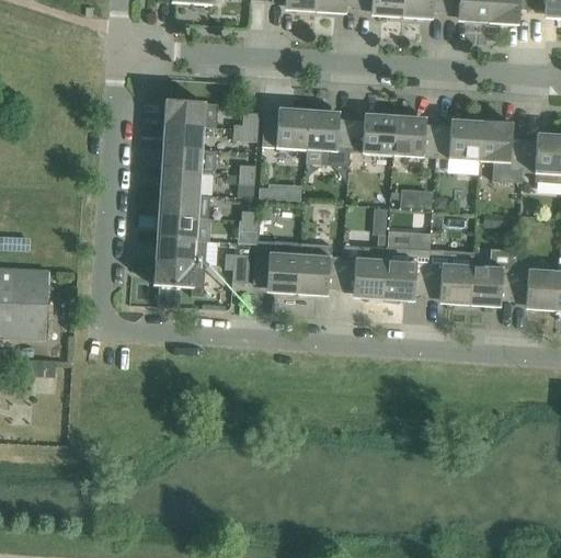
[(315,11),(316,0),(271,0),(285,1),(284,9),(315,11)]
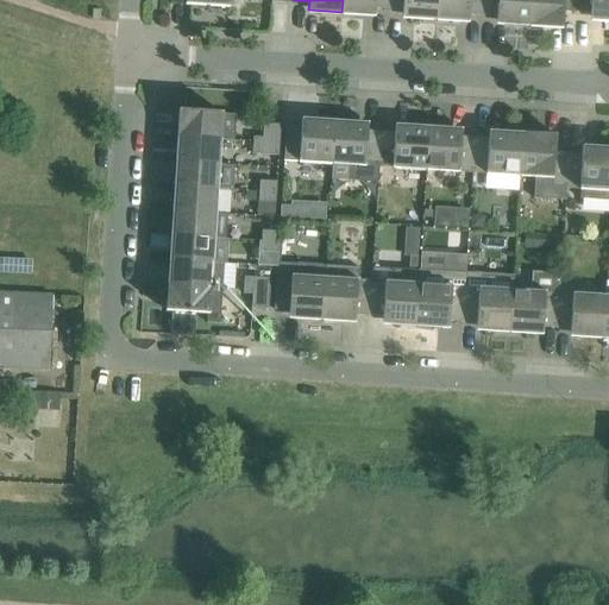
[(389,7),(389,0),(343,0),(341,12),(375,14),(376,6),(389,7)]
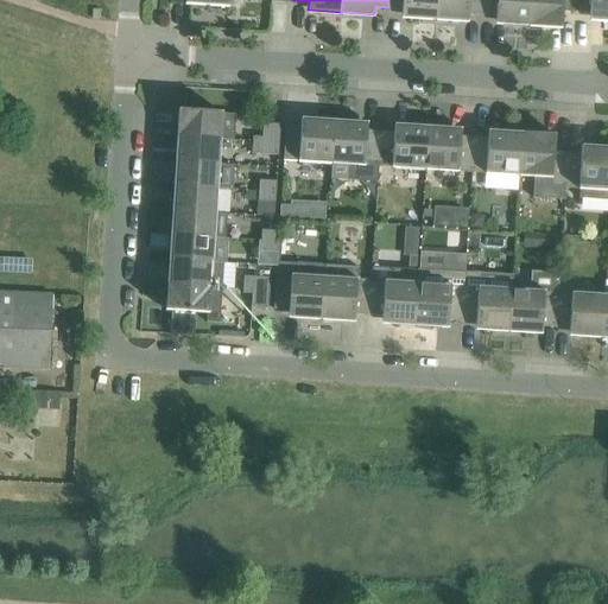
[(388,0),(388,7),(401,7),(401,16),(435,18),(436,0),(388,0)]
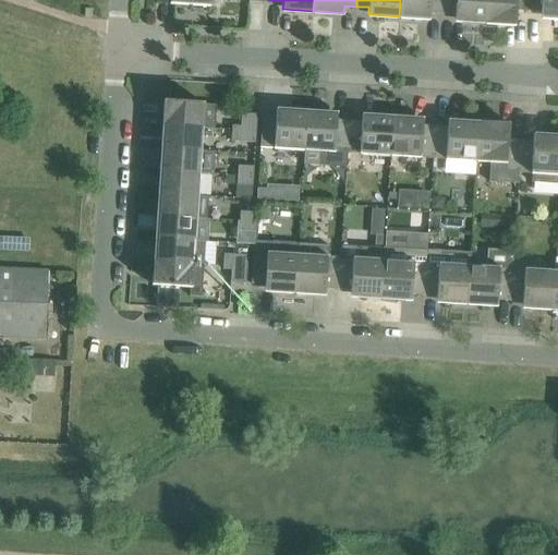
[(443,12),(443,0),(400,0),(399,16),(429,19),(431,11),(443,12)]
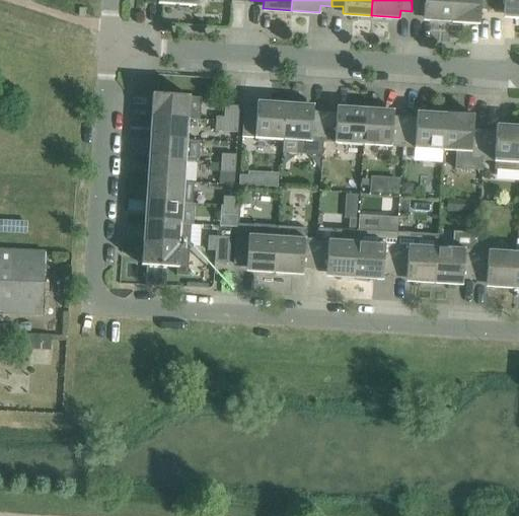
[(412,0),(412,11),(423,11),(423,18),(451,20),(452,0),(412,0)]
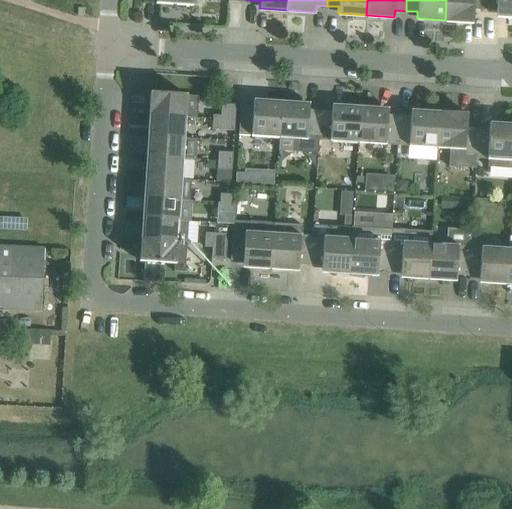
[(485,8),(485,0),(446,0),(445,20),(473,22),(474,7),(485,8)]
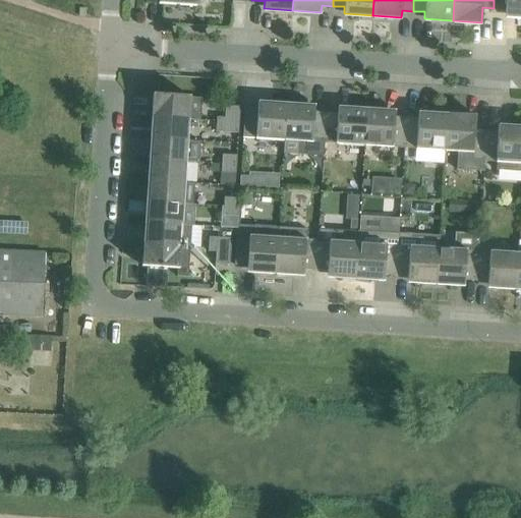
[(520,16),(520,0),(494,0),(494,8),(506,8),(505,15),(520,16)]
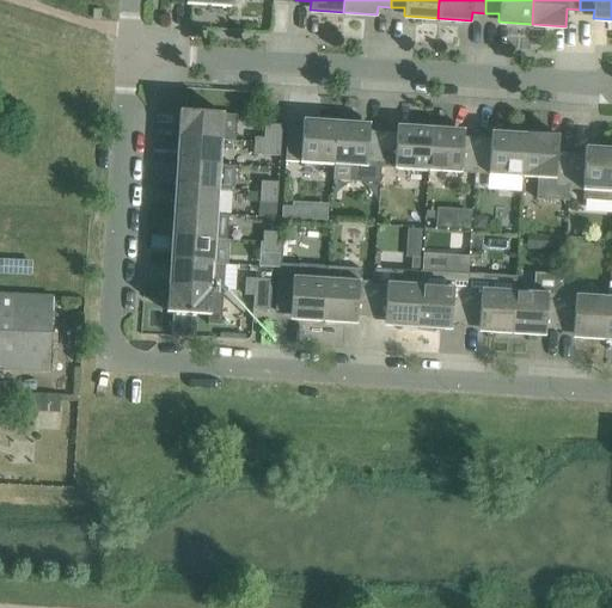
[(179,106),(178,134),(222,136),(236,137),(237,111),(224,111),(224,110),(179,106)]
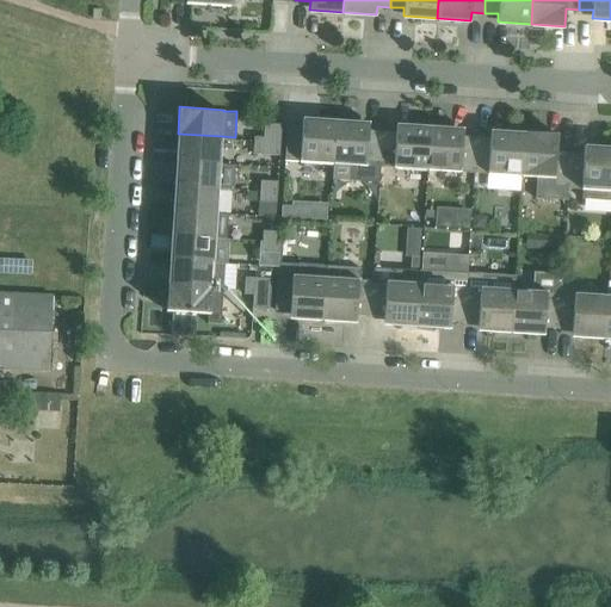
[(333,161),(337,117),(302,116),(302,123),(288,123),(285,158),(333,161)]
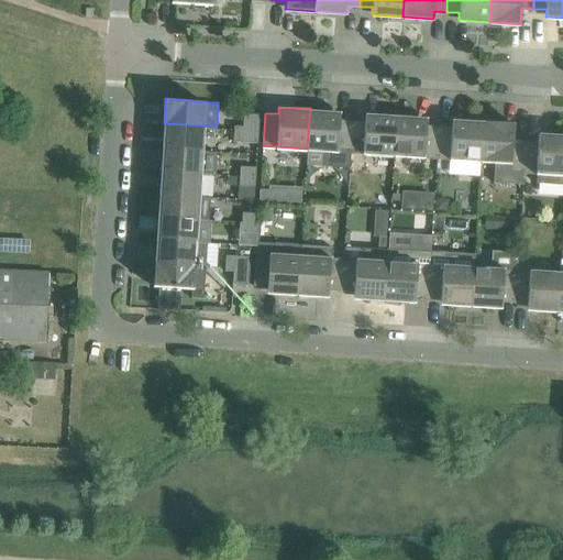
[(310,108),(307,149),(323,150),(322,164),(350,166),(351,152),(353,119),(340,118),(341,110),(310,108)]
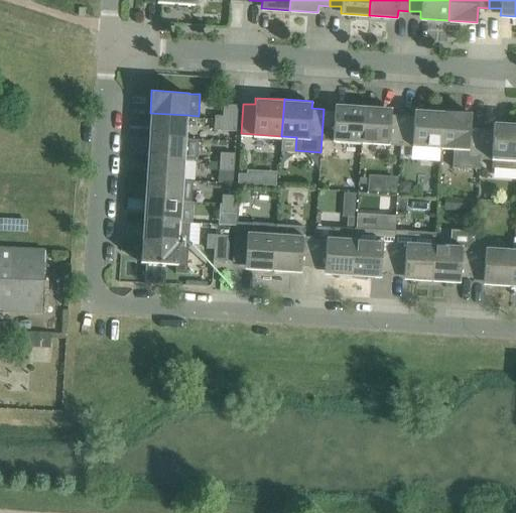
[(224,114),(223,128),(236,129),(238,103),(223,102),(222,114),(224,114)]
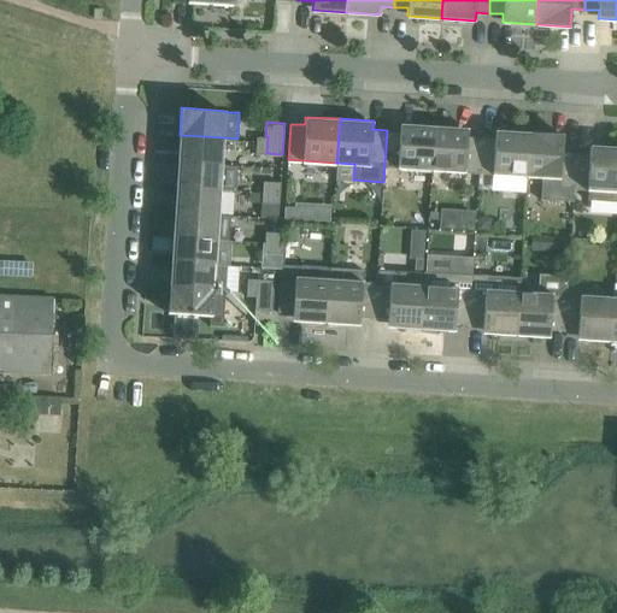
[(432,169),(434,125),(400,123),(400,131),(387,130),(385,166),(432,169)]
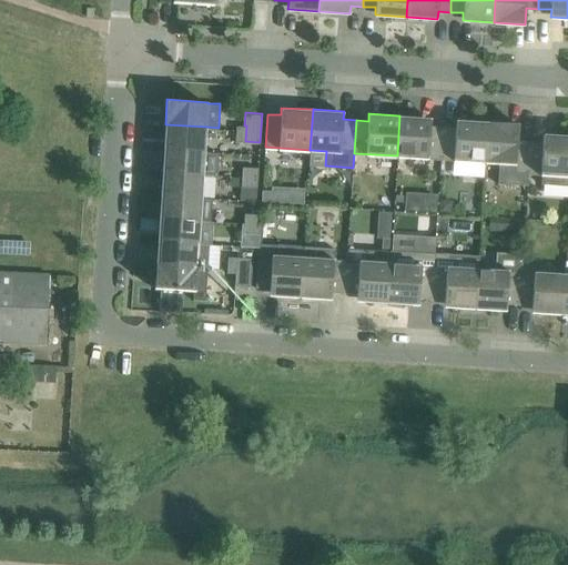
[(443,125),(430,124),(430,117),(399,115),(397,155),(440,159),(443,125)]
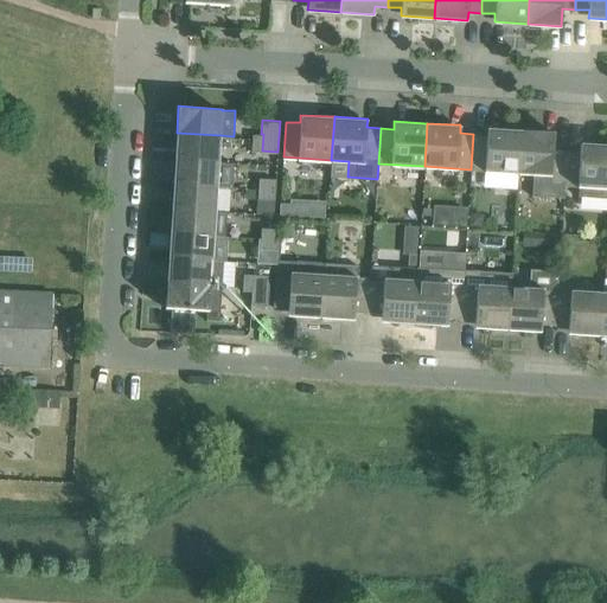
[(518,172),(521,129),(487,127),(487,135),(473,134),(471,170),(518,172)]
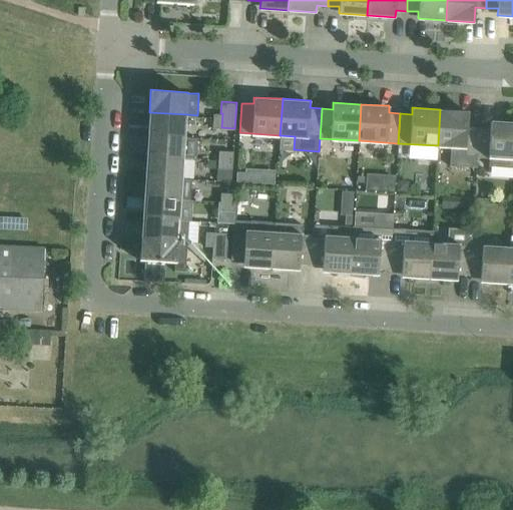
[(467,125),(468,110),(440,109),(438,145),(451,146),(449,164),(476,166),(477,156),(478,156),(480,126),(467,125)]
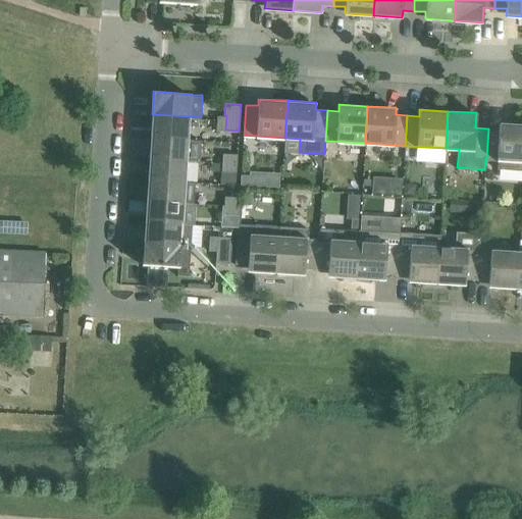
[(188,138),(190,116),(152,114),(150,135),(188,138)]
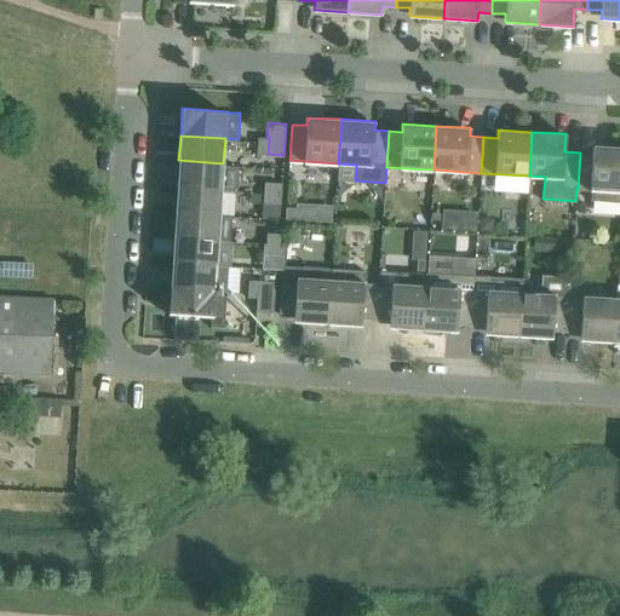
[(269,137),(267,137),(258,136),(257,154),(268,154),(269,137)]
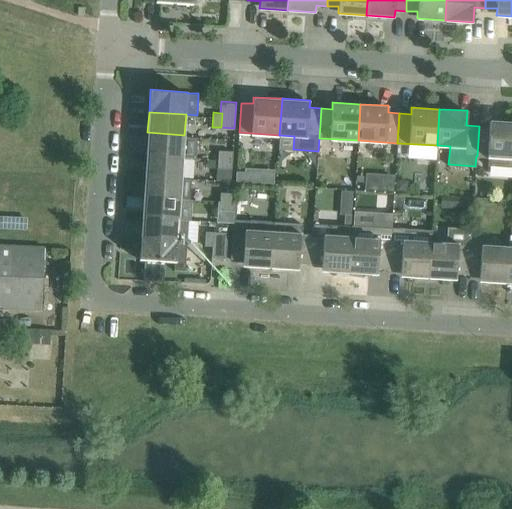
[(511,166),(511,121),(489,120),(489,127),(479,126),(477,156),(488,157),(487,165),(511,166)]
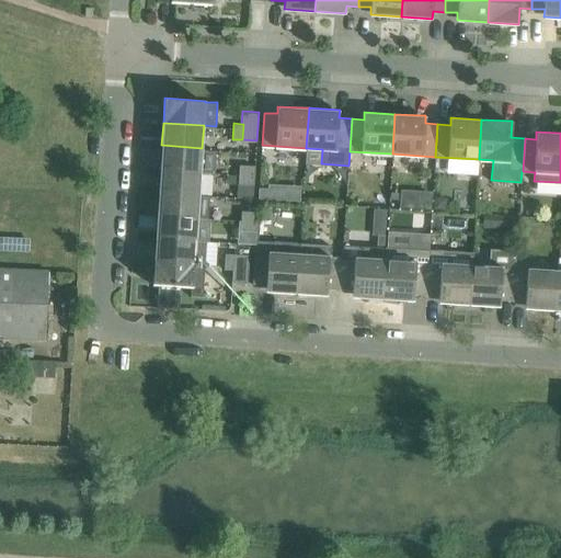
[(161,145),(160,168),(201,171),(215,172),(216,149),(202,148),(161,145)]
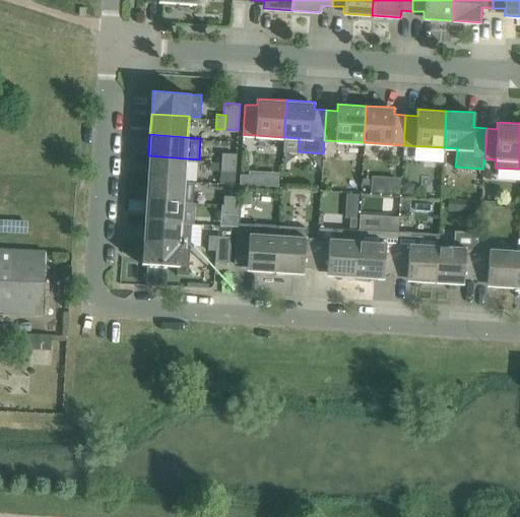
[(236,162),(237,152),(221,151),(221,160),(236,162)]
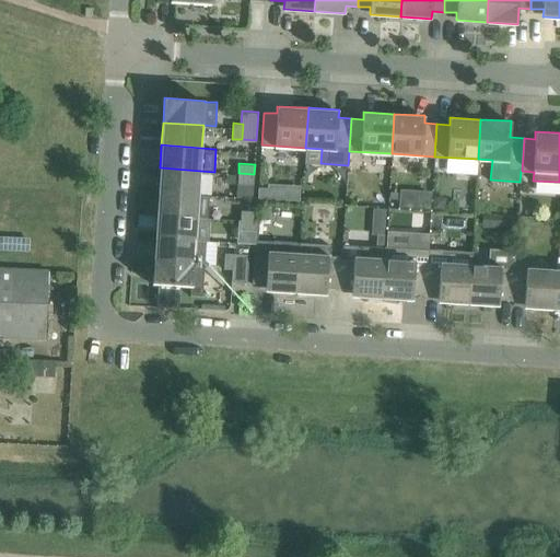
[(199,193),(200,171),(160,167),(159,190),(199,193)]
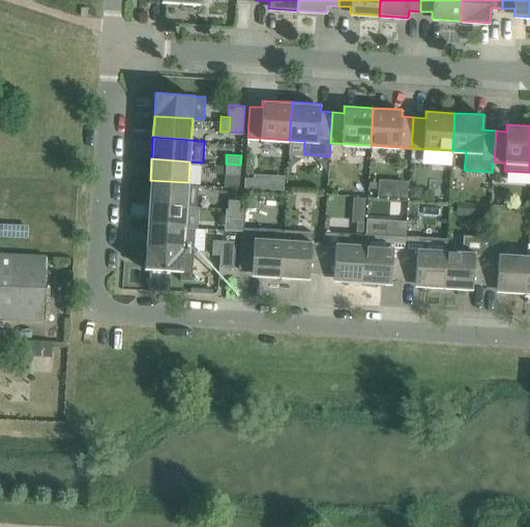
[(239,174),(240,165),(226,164),(225,173),(239,174)]
